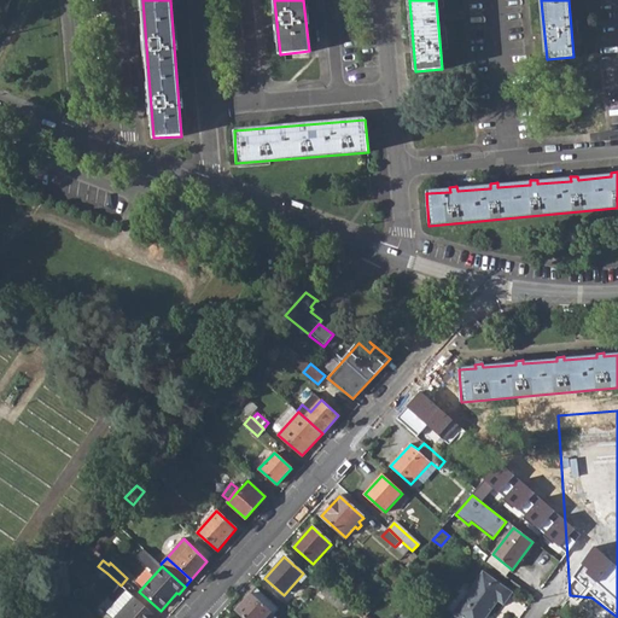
[(121,586),(108,573),(100,582),(114,593),(121,586)]
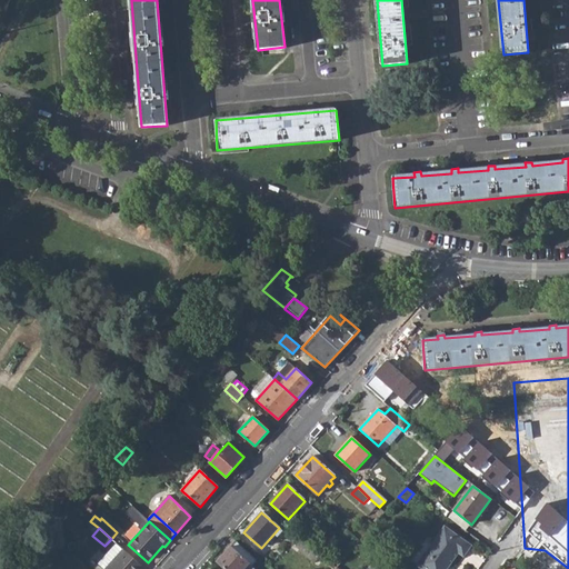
[(417,566),(421,568),(446,568),(458,552),(463,557),(470,546),(445,528),(417,566)]
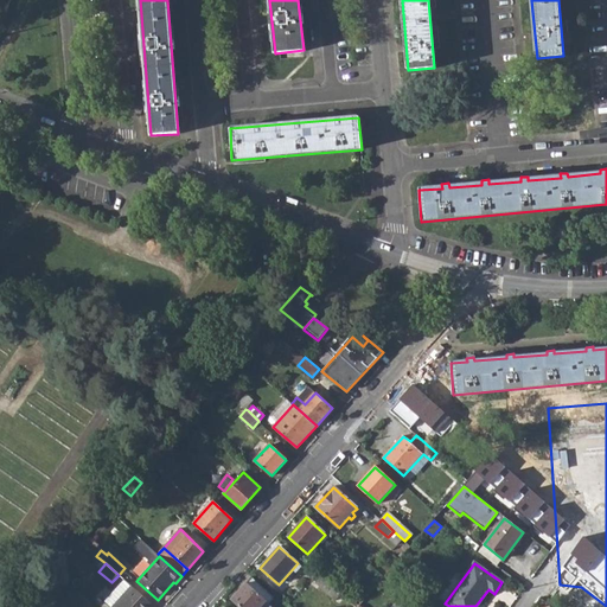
[(315,583),(334,600),(340,594),(321,576),(315,583)]
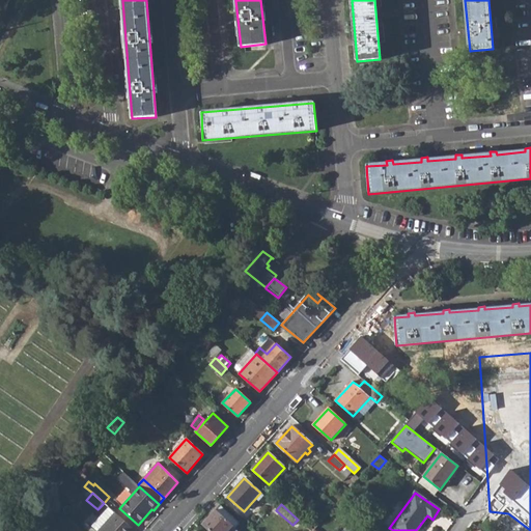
[(202,525),(210,530),(227,530),(231,527),(234,530),(241,524),(220,505),(202,525)]
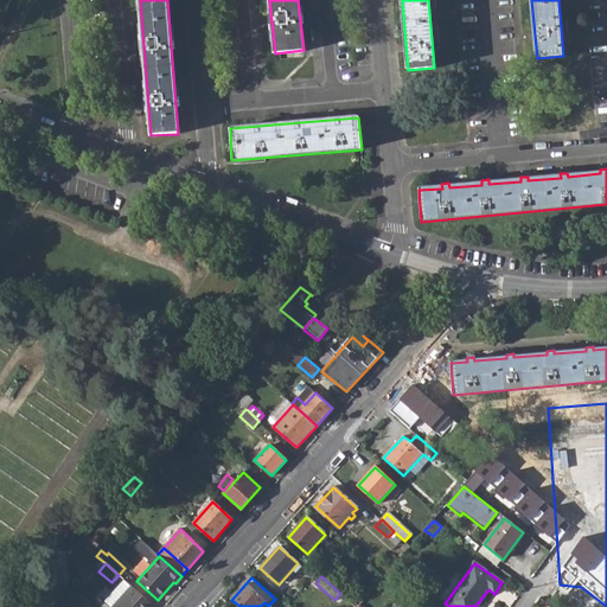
[(104,604),(108,606),(110,606),(131,586),(126,581),(104,604)]
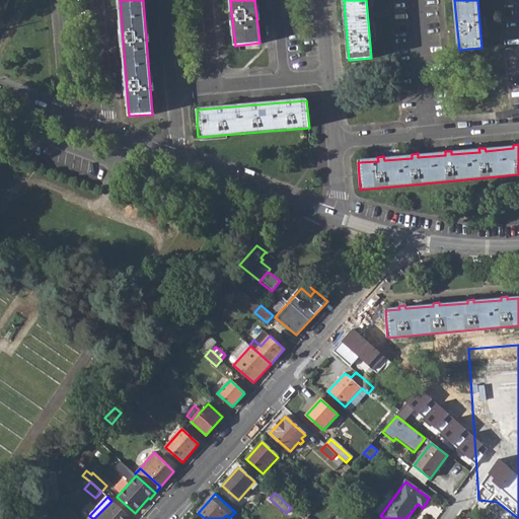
[(131,518),(132,518),(112,501),(94,518),(131,518)]
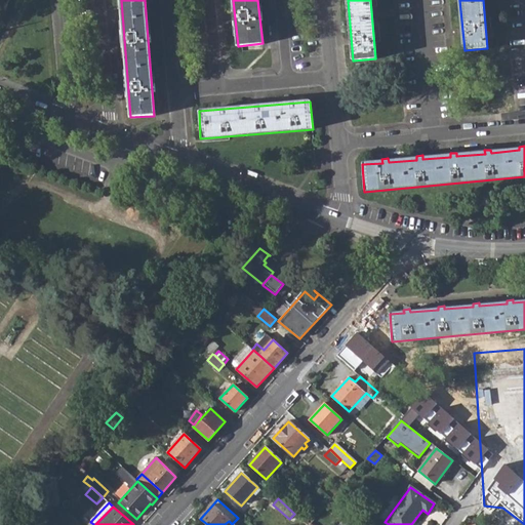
[(337,524),(351,524),(356,520),(349,513),(337,524)]
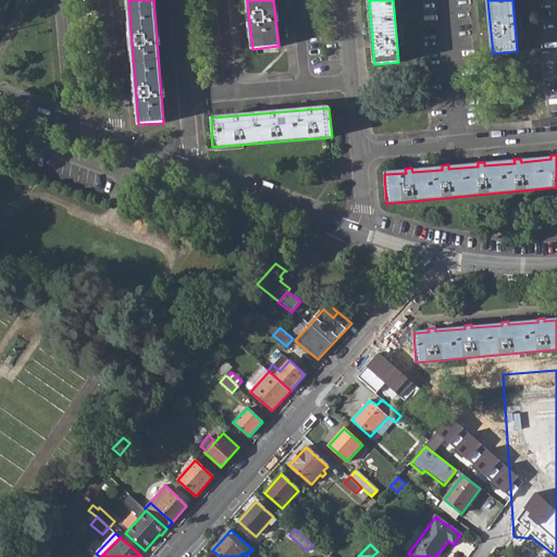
[(29,547),(24,553),(27,556),(29,556),(35,553),(29,547)]
